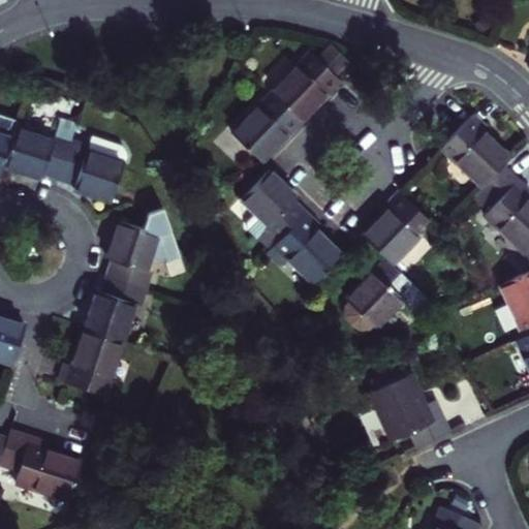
[(338,61),(343,56),(327,42),(312,56),(329,70),(338,61)]
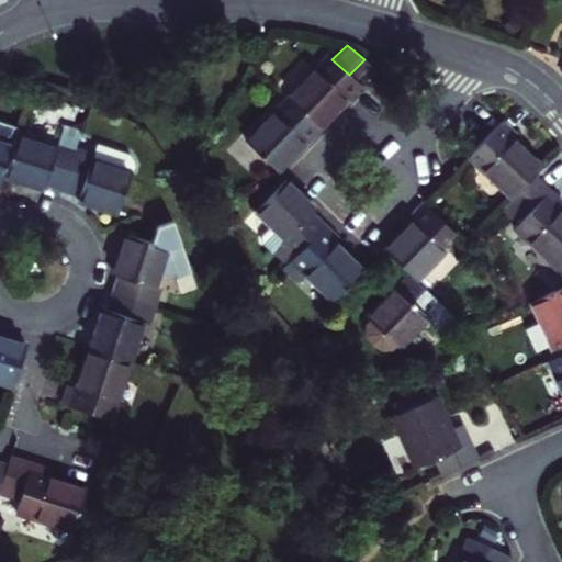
[(283,97),(315,125),(333,107),(356,81),(349,75),(332,59),(324,54),(283,97)]
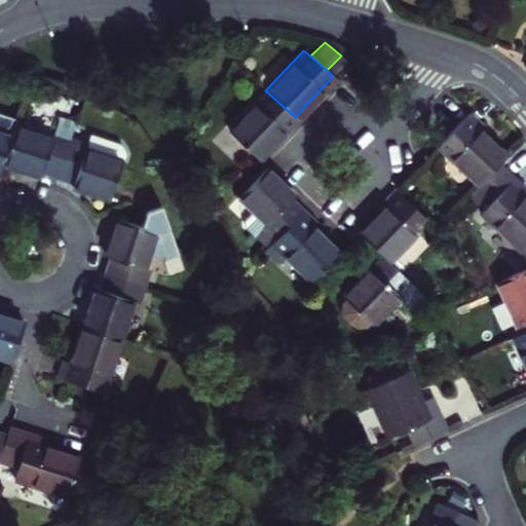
[(227,129),(257,158),(274,140),(295,117),(265,90),(227,129)]
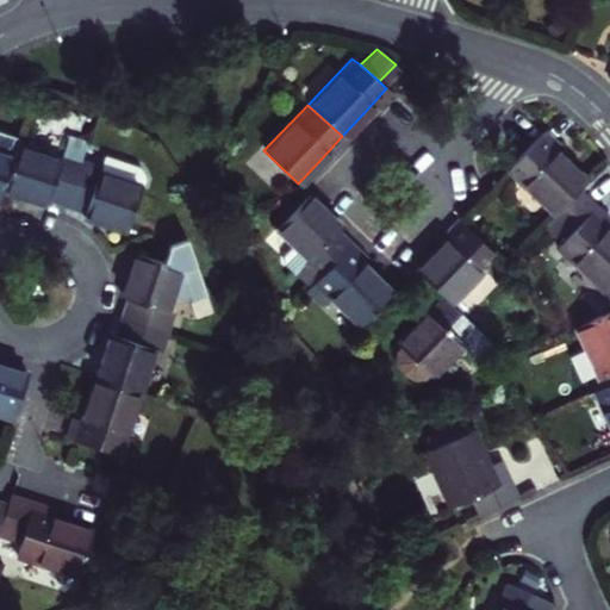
[(539,125),(508,159),(522,173),(516,179),(549,211),(574,184),(582,176),(558,155),(549,145),(554,139),(539,125)]
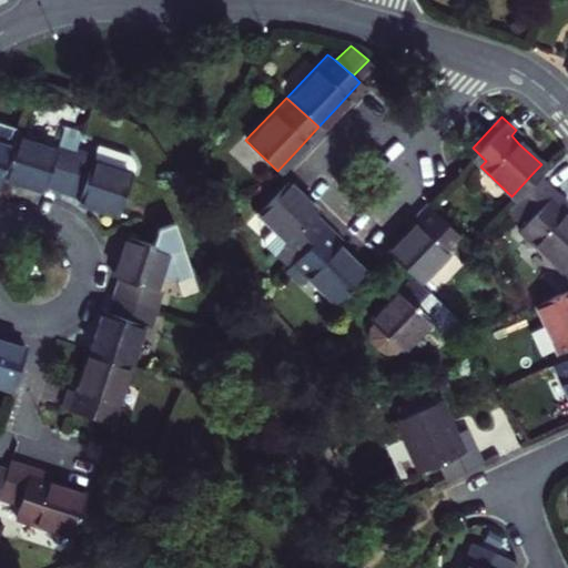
[(0,185),(3,174),(18,133),(20,128),(0,121),(0,185)]
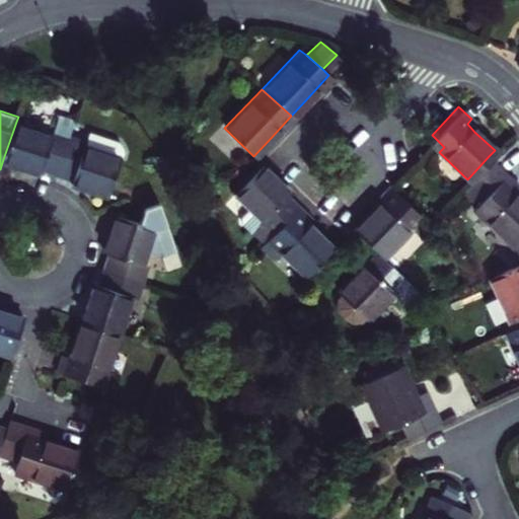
[(61,121),(59,130),(57,135),(16,122),(3,159),(27,167),(43,172),(44,167),(63,173),(75,135),(78,126),(61,121)]
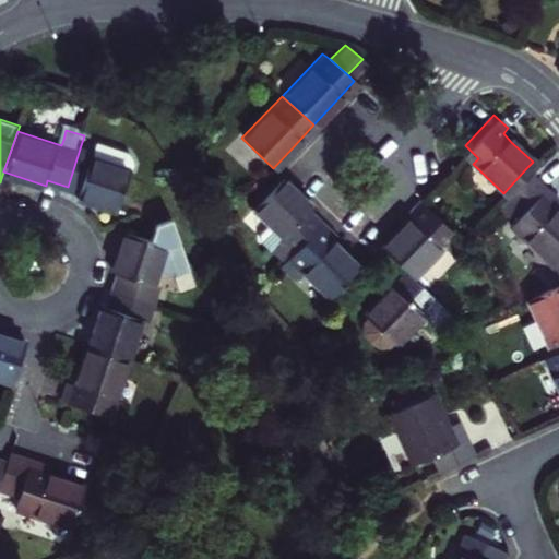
[(96,151),(81,145),(68,187),(86,192),(85,198),(93,201),(123,210),(135,169),(95,156),(96,151)]
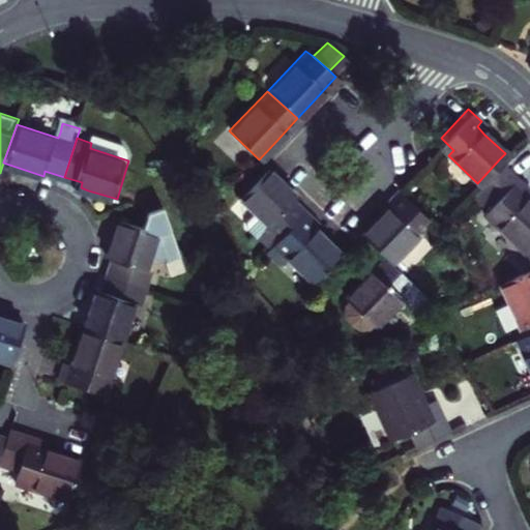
[(94,138),(91,143),(90,148),(128,160),(128,156),(128,152),(125,148),(122,146),(94,138)]
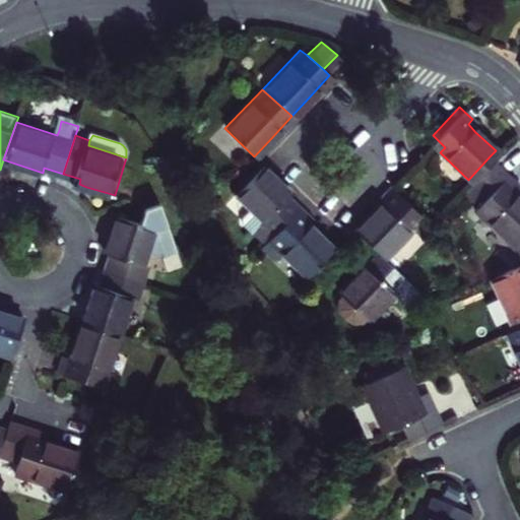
[(518,183),(490,156),(468,180),(459,190),(474,204),(472,206),(512,244),(519,258),(519,196),(513,190),(518,183)]
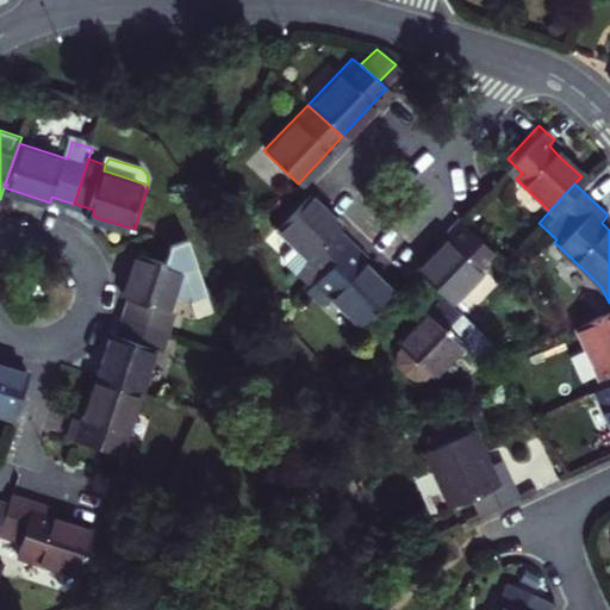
[(330,222),(334,217),(327,210),(303,188),(273,221),(291,238),(281,249),(281,257),(307,284),(348,240),(330,222)]
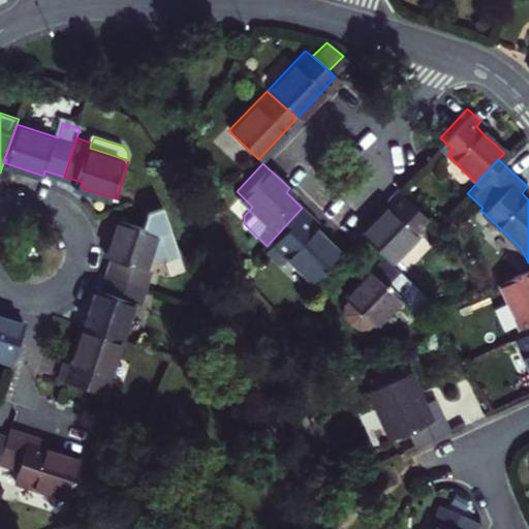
[(395,186),(381,200),(385,205),(375,215),(359,231),(383,254),(390,259),(415,231),(411,227),(424,214),(395,186)]
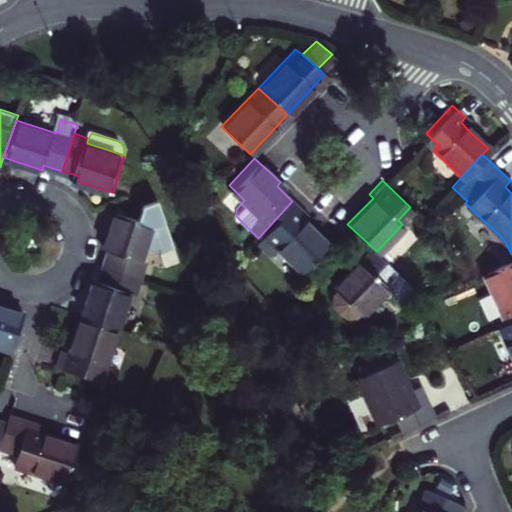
[(112,247),(107,263),(144,274),(149,258),(143,256),(147,243),(162,247),(176,243),(160,197),(146,202),(141,216),(118,209),(108,237),(106,245),(112,247)]
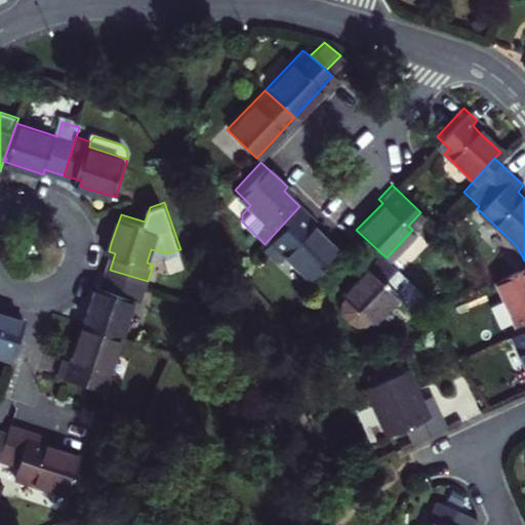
[(312,217),(299,206),(265,244),(277,256),(282,251),(311,277),(337,248),(313,226),(309,221),(312,217)]
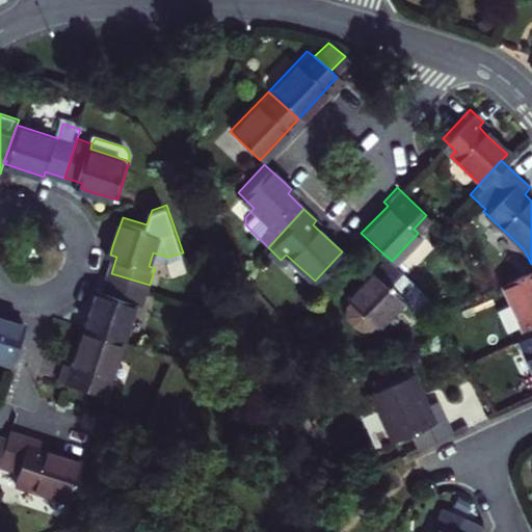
[(371,323),(377,320),(415,282),(392,261),(386,256),(369,272),(350,293),(347,298),(347,302),(347,309),(348,313),(349,316),(354,320),(361,323),(365,323),(371,323)]
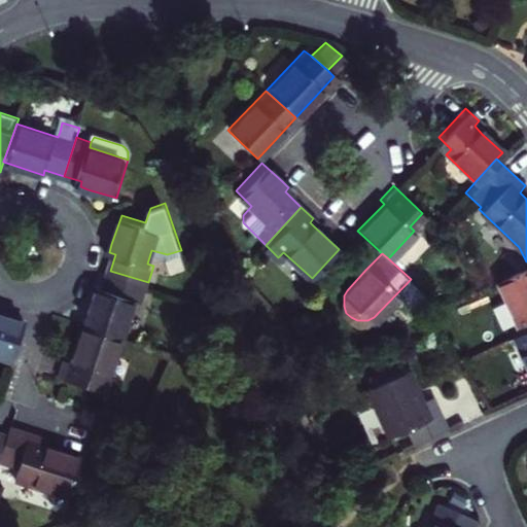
[(526,261),(495,277),(501,290),(492,295),(490,301),(496,314),(501,315),(511,311),(519,328),(526,324),(526,261)]
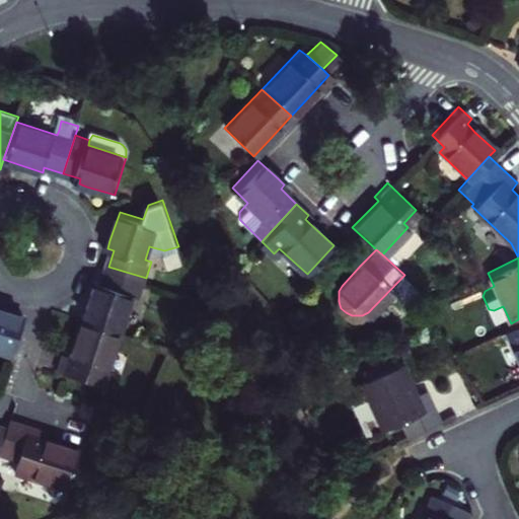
[(93,293),(85,318),(123,330),(133,296),(139,297),(146,278),(108,267),(102,286),(96,284),(93,293)]
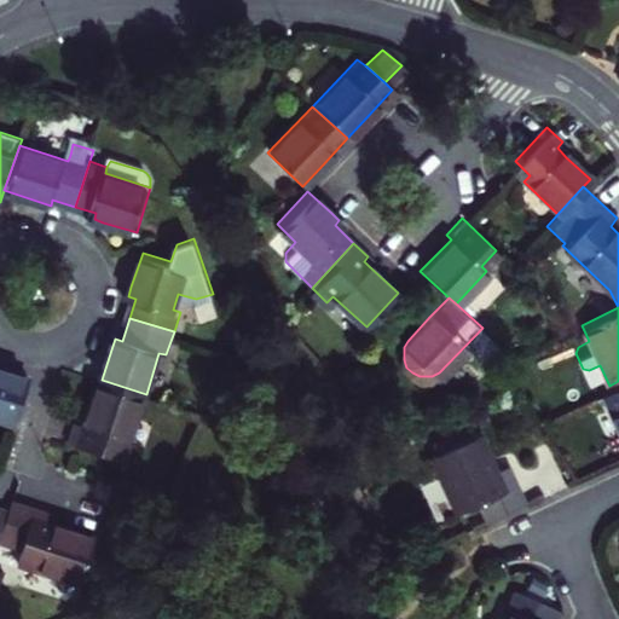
[(0,424),(15,431),(29,382),(3,374),(0,372),(0,424)]
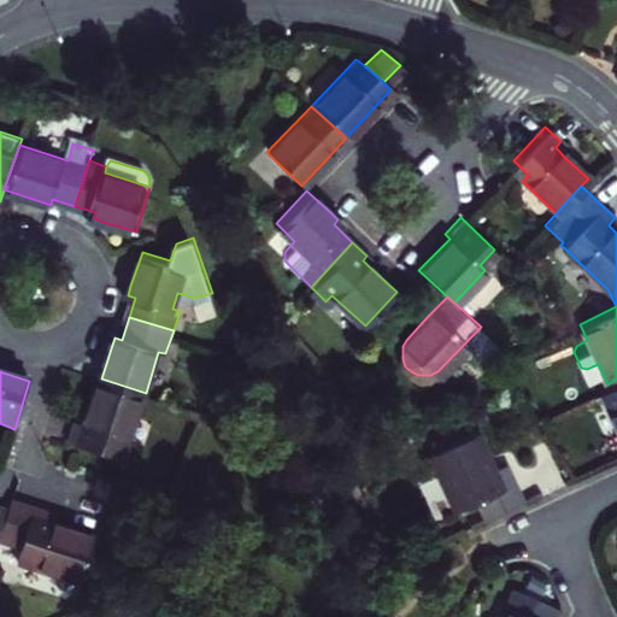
[(124,460),(146,393),(101,378),(93,403),(86,425),(76,423),(70,442),(124,460)]
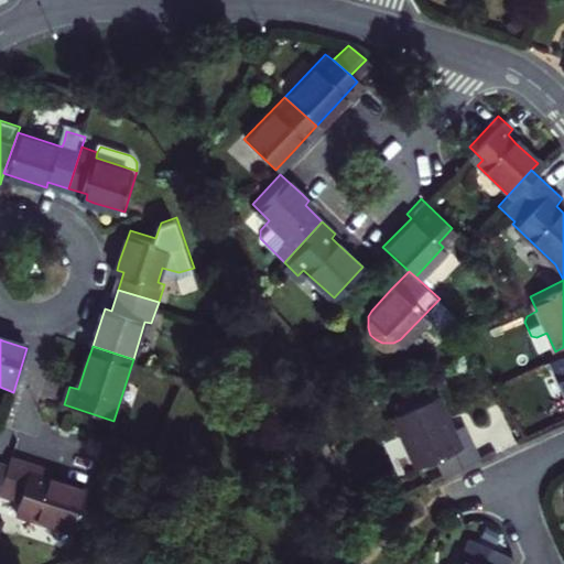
[(563,347),(555,351),(548,355),(563,390),(563,347)]
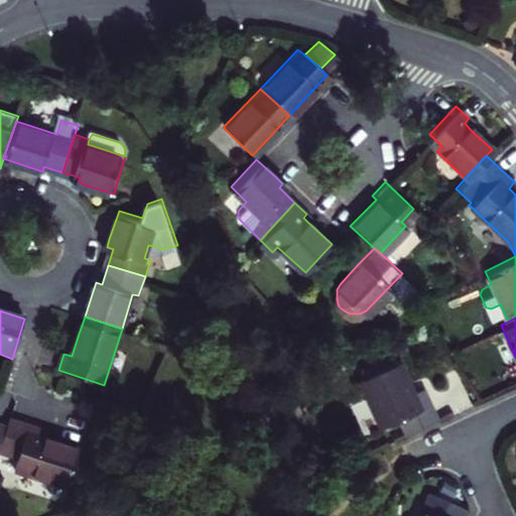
[(424,421),(437,415),(421,383),(413,387),(400,358),(394,361),(389,352),(357,366),(362,377),(360,378),(381,424),(399,414),(406,429),(424,421)]
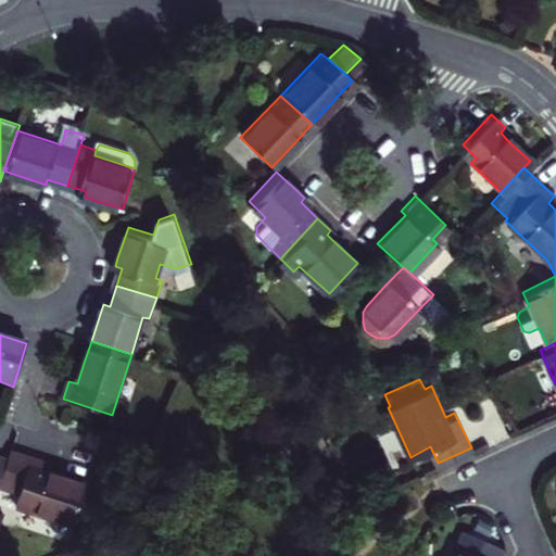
[(40,459),(15,452),(12,462),(4,490),(26,496),(22,508),(78,526),(90,484),(53,474),(55,465),(40,459)]
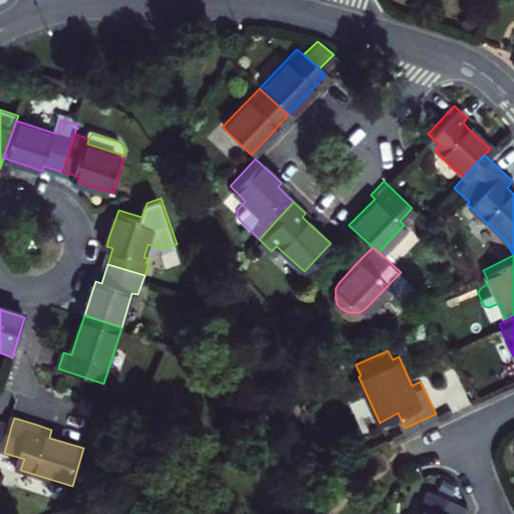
[(0,463),(1,464),(4,453),(11,427),(0,423),(0,463)]
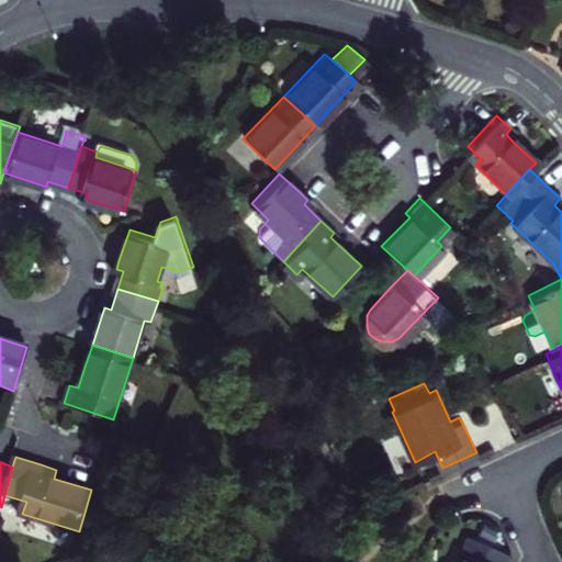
[(465,552),(460,561),(499,561),(505,549),(467,532),(459,549),(465,552)]
